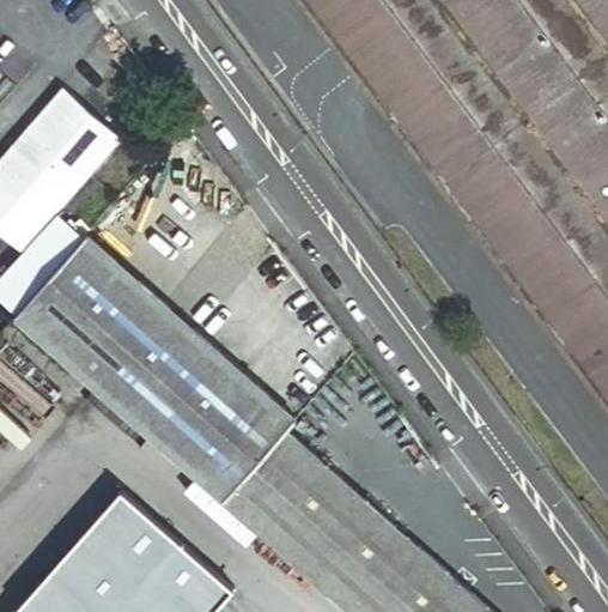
[(607,0),(296,0),(607,410),(607,0)]
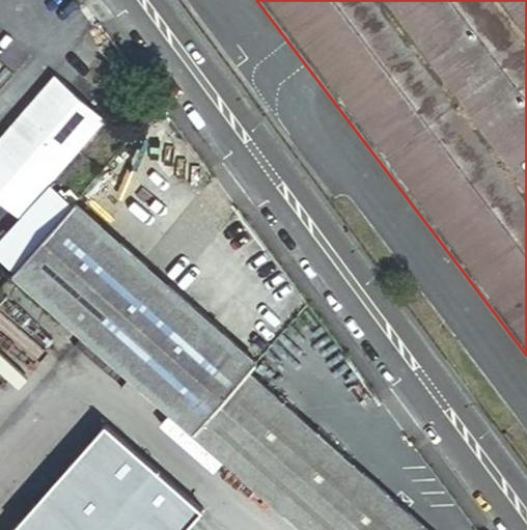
[(0,227),(5,232),(104,121),(55,79),(0,141),(0,227)]
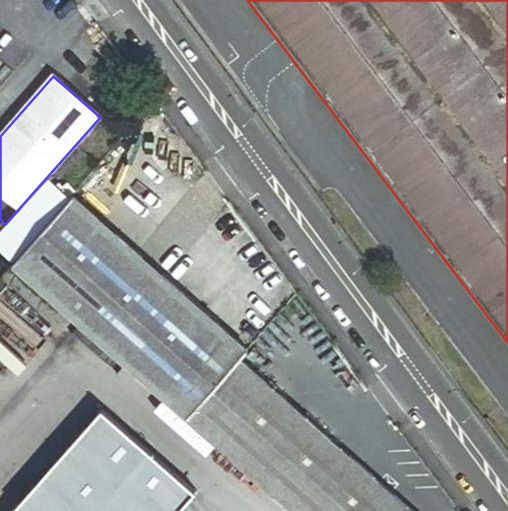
[(248,350),(74,197),(14,265),(188,418),(239,359),(248,350)]
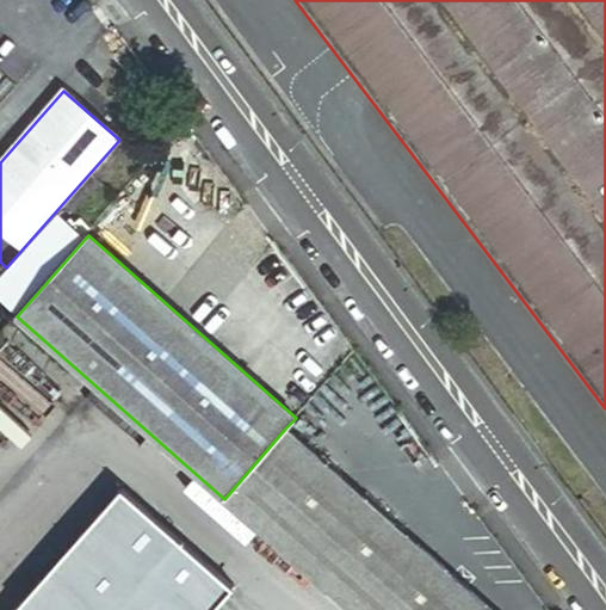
[(492,609),(285,429),(224,499),(351,609),(492,609)]
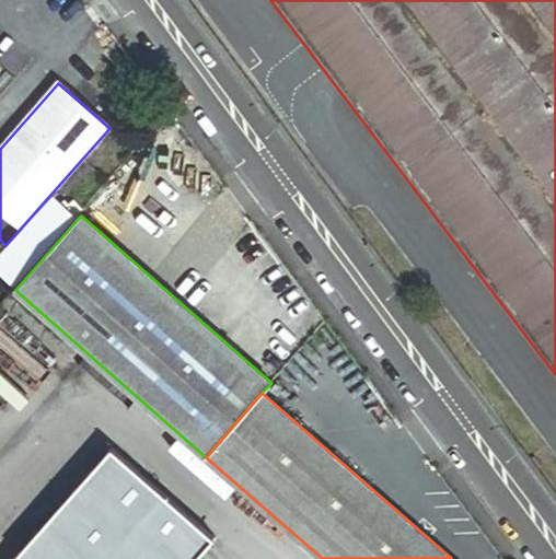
[(108,451),(14,558),(195,558),(211,542),(108,451)]
